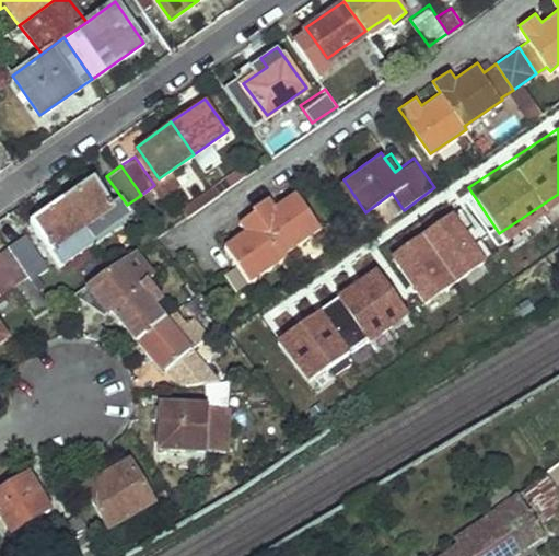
[(241,165),(216,184),(220,192),(247,172),(241,165)]
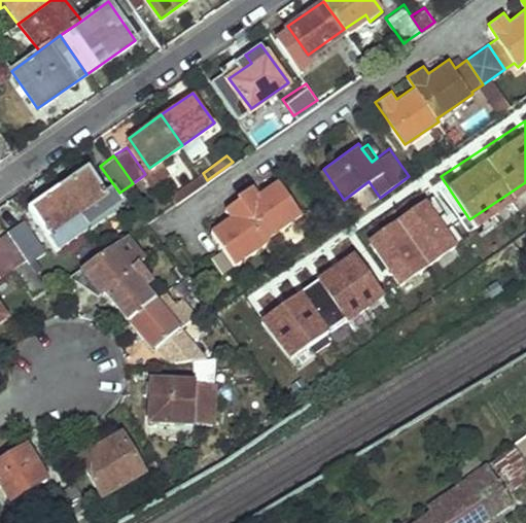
[(60,186),(89,229),(119,207),(95,173),(77,186),(72,178),(60,186)]
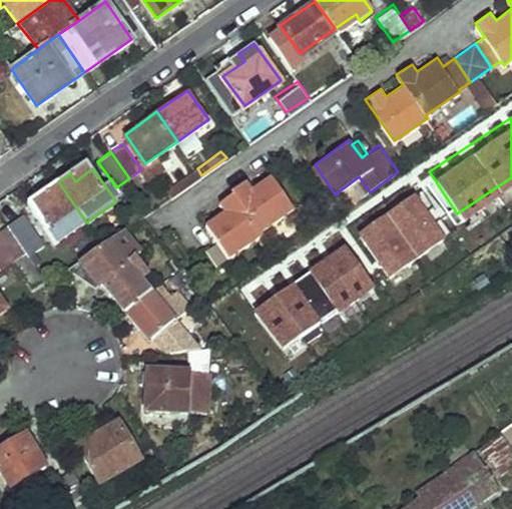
[(197,168),(167,188),(172,195),(201,175),(197,168)]
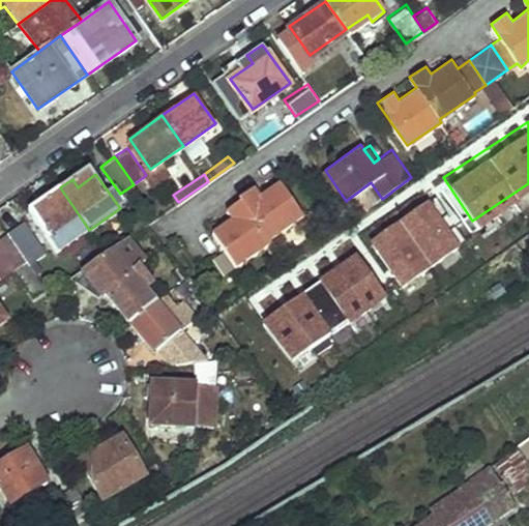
[(234,216),(213,231),(237,266),(274,239),(271,235),(305,212),(282,178),(261,193),(256,184),(240,195),(242,198),(228,208),(234,216)]
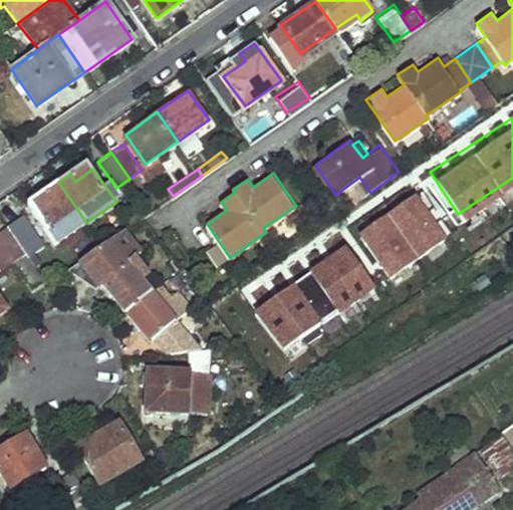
[(50,197),(34,207),(58,242),(86,223),(58,182),(46,191),(50,197)]
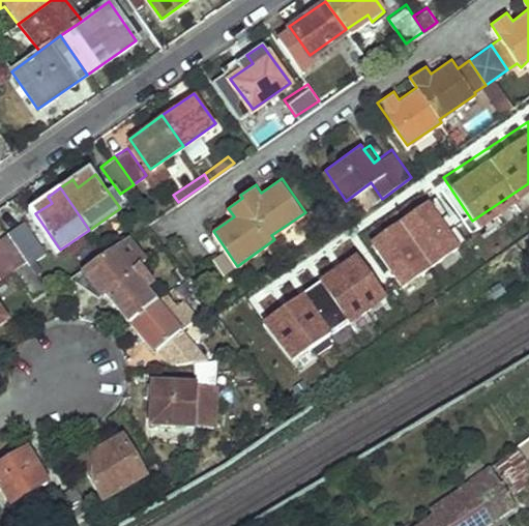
[(283,356),(459,245),(429,199),(253,310),(283,356)]
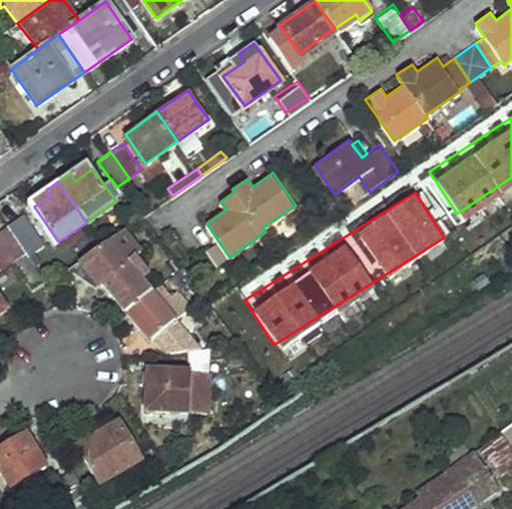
[(10,225),(26,250),(29,255),(47,244),(24,211),(7,222),(10,225)]
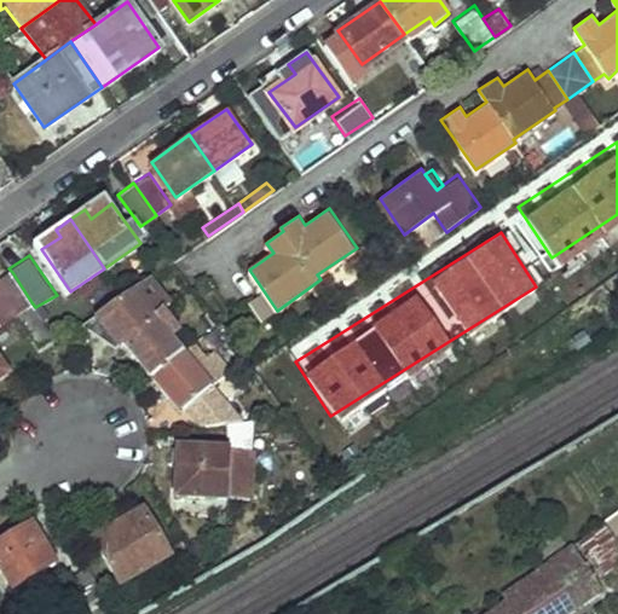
[(0,289),(16,313),(32,302),(12,272),(0,279),(0,289)]
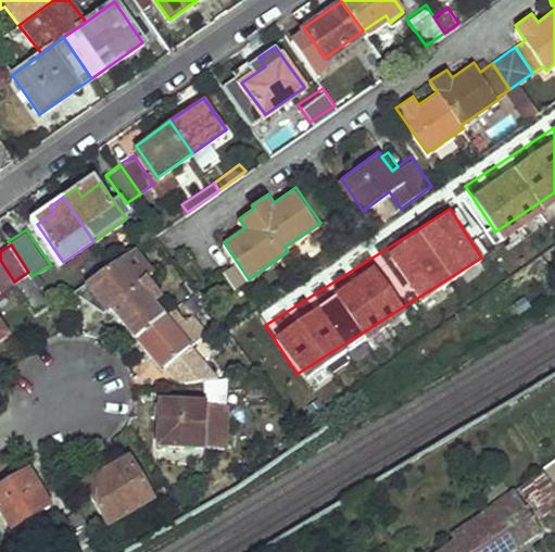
[(0,289),(1,291),(14,281),(0,260),(0,289)]
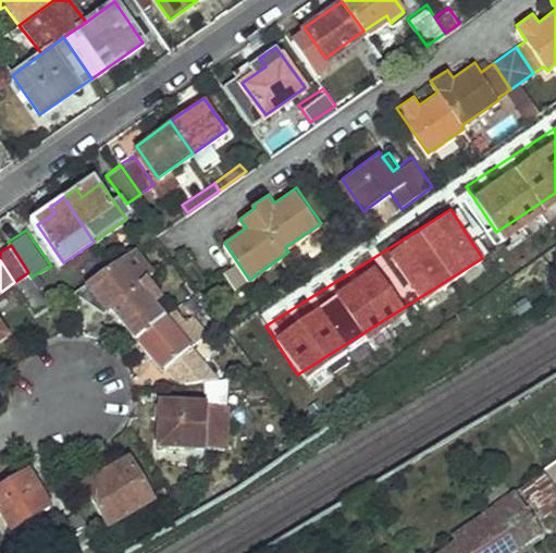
[(112,307),(138,340),(167,317),(139,284),(147,278),(135,265),(110,285),(121,298),(112,307)]
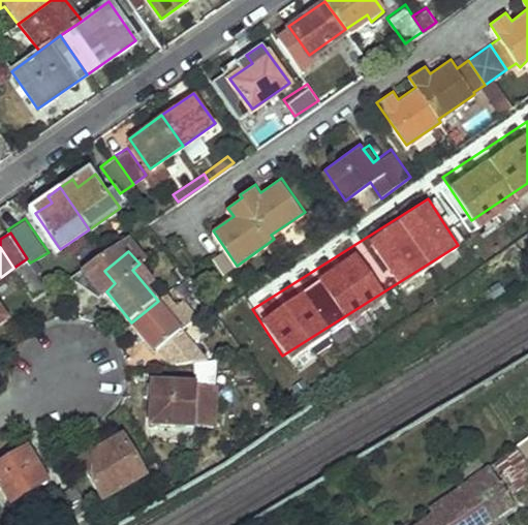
[(13,268),(33,297),(47,287),(30,263),(27,258),(13,268)]
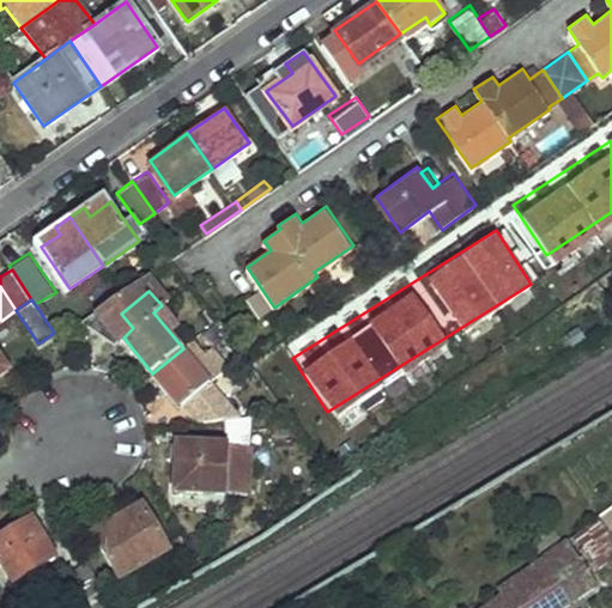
[(208,327),(230,353),(242,342),(222,317),(208,327)]
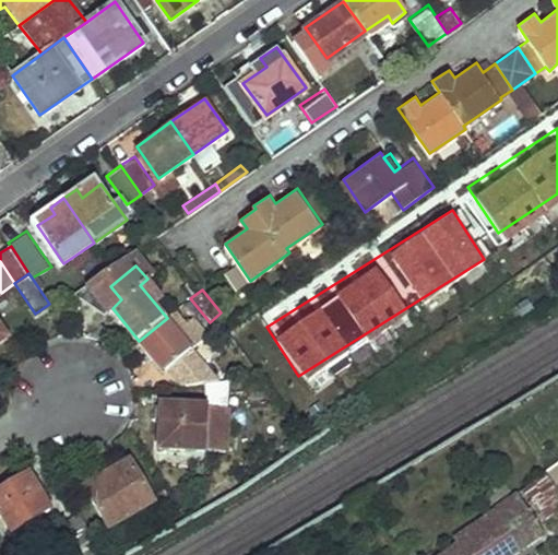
[(139,341),(163,370),(173,362),(183,376),(210,355),(198,342),(190,347),(167,318),(139,341)]
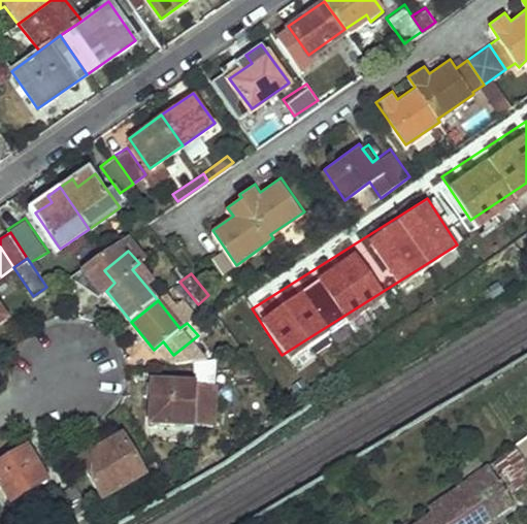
[(149,383),(147,407),(152,408),(151,422),(212,422),(217,356),(192,359),(192,381),(154,379),(154,383),(149,383)]
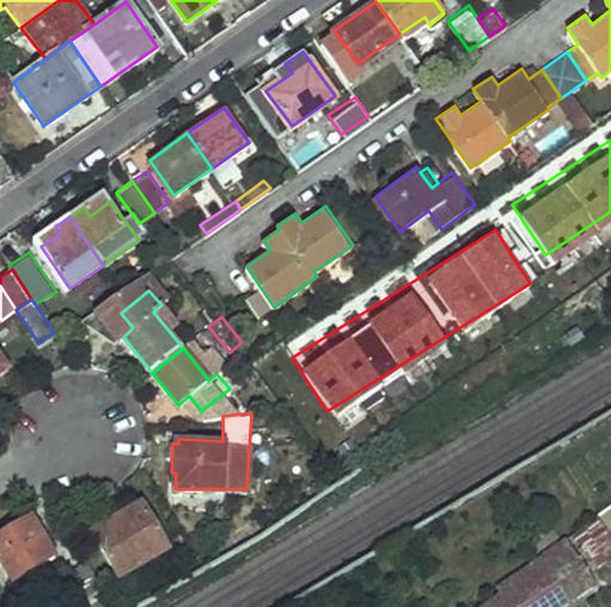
[(272,418),(273,430),(285,429),(283,417),(272,418)]
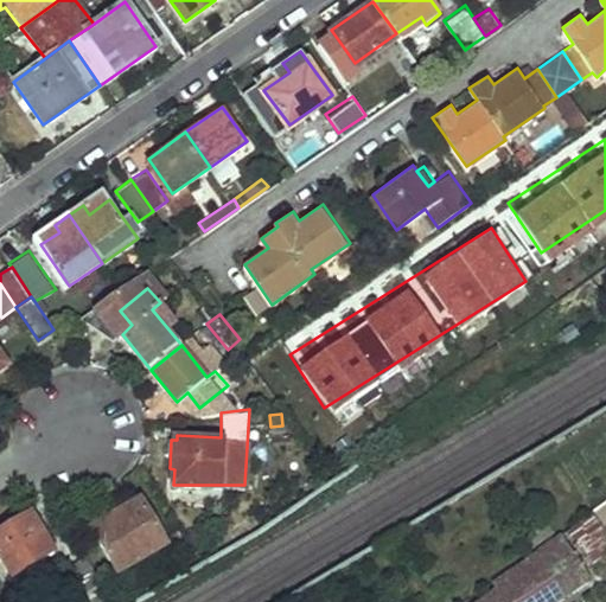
[(93,527),(116,570),(165,540),(141,498),(93,527)]
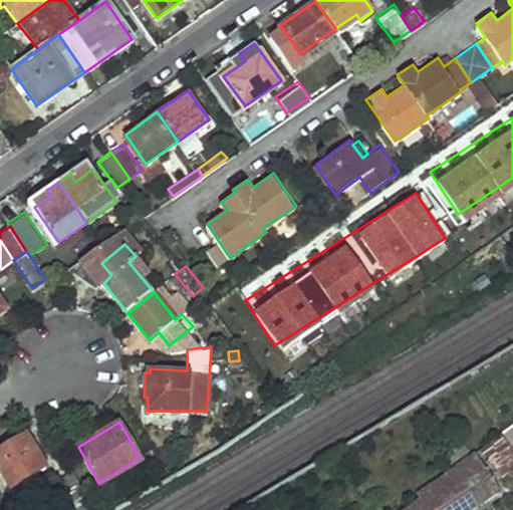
[(0,469),(9,486),(43,465),(26,434),(0,449),(0,469)]
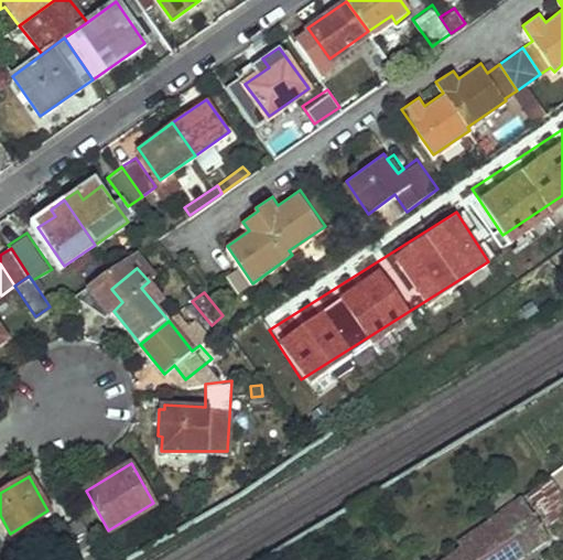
[(562,495),(549,476),(527,492),(532,498),(536,496),(551,518),(562,509),(562,495)]
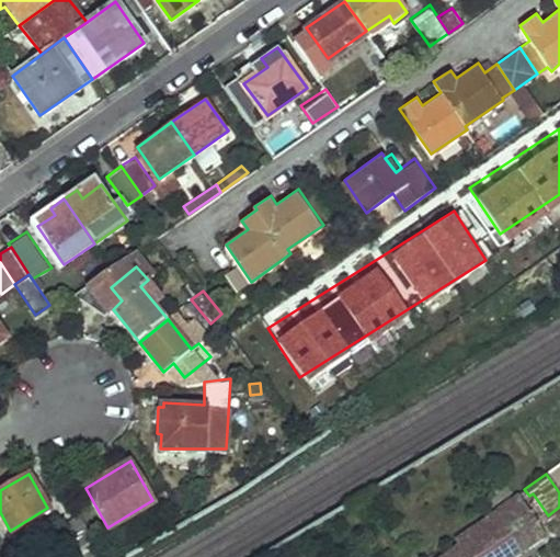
[(158,495),(163,503),(172,499),(167,489),(158,495)]
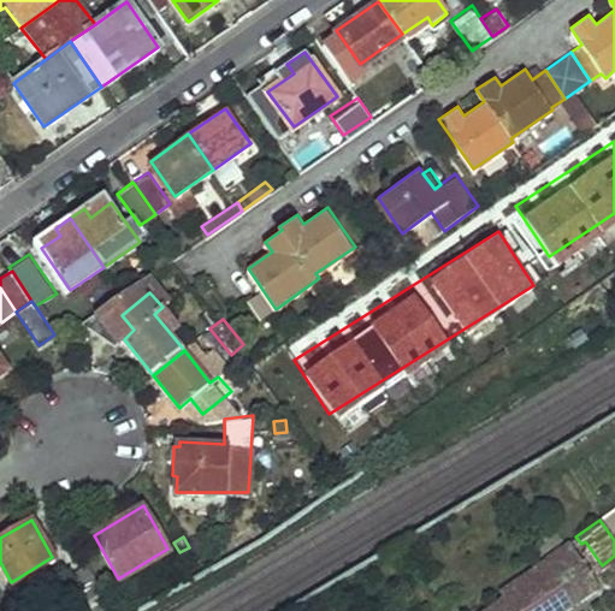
[(568,541),(501,587),(507,593),(479,610),(553,610),(597,582),(568,541)]
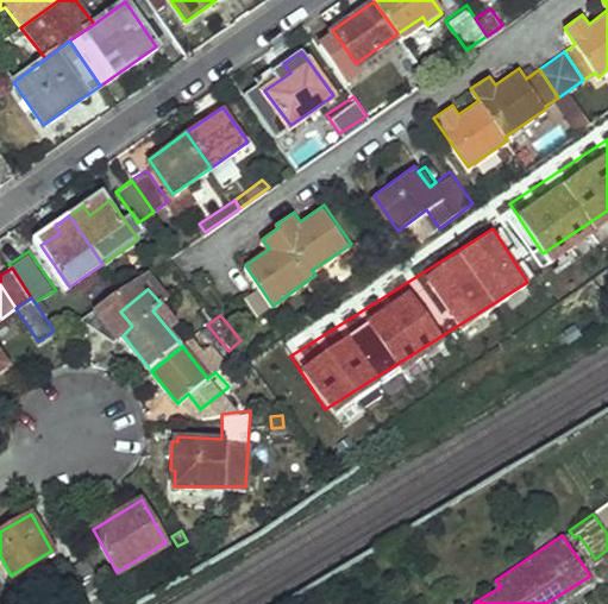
[(70,565),(88,597),(106,586),(87,557),(70,565)]
